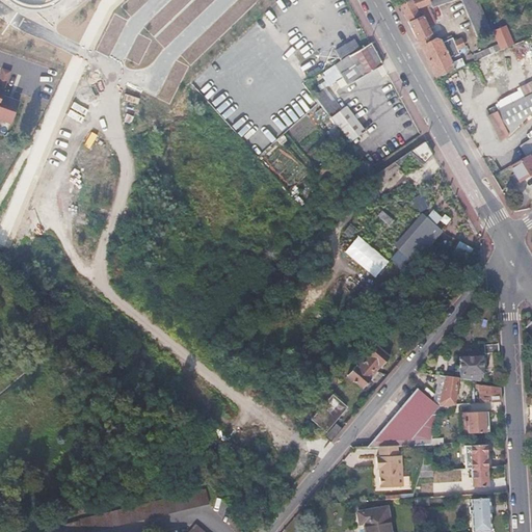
[(7,0),(12,4),(30,9),(46,7),(58,3),(60,0),(7,0)]
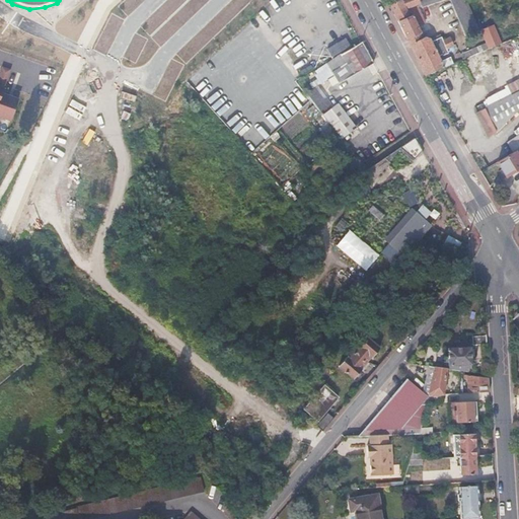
[(399,23),(408,40),(419,33),(416,27),(423,23),(414,7),(417,6),(419,9),(443,0),(446,0),(465,36),(478,30),(461,0),(403,0),(390,5),(399,23)]
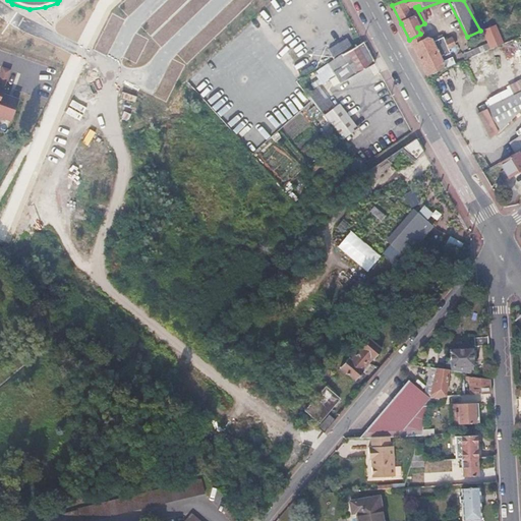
[(463,53),(465,59),(503,43),(495,25),(482,31),(487,43),(463,53)]
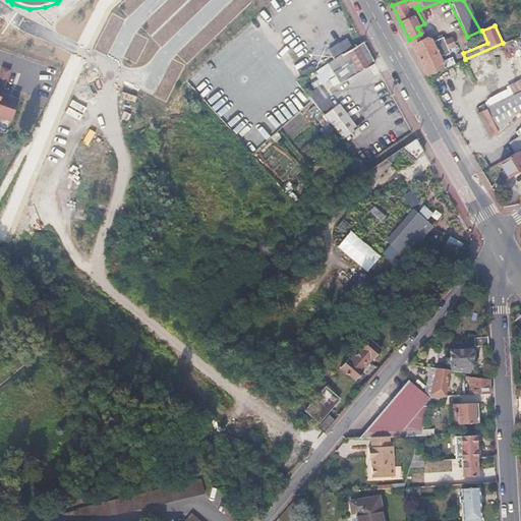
[(413,47),(426,75),(455,63),(452,58),(443,62),(441,57),(444,55),(445,56),(450,53),(448,50),(453,47),(450,39),(445,42),(441,36),(436,39),(437,41),(433,43),(430,38),(413,47)]
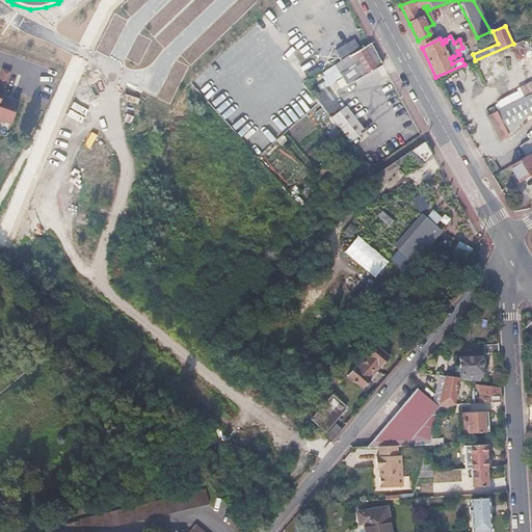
[(349,84),(380,64),(370,43),(349,55),(354,63),(341,73),(343,76),(349,84)]
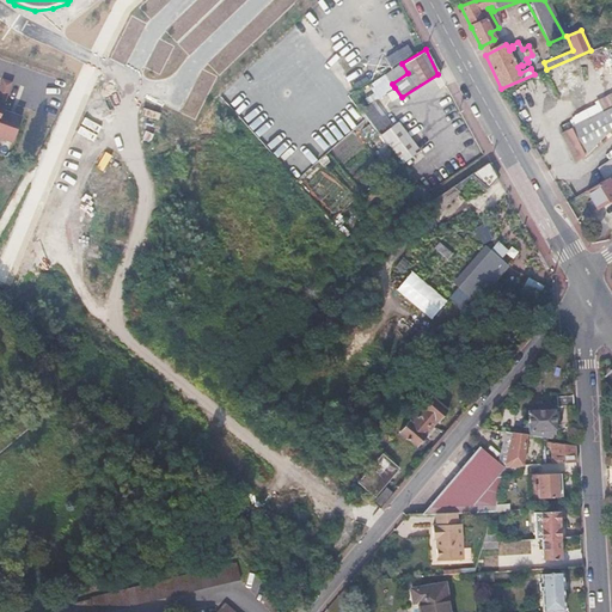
[(0,141),(14,147),(25,117),(4,110),(13,83),(1,79),(0,80),(0,141)]
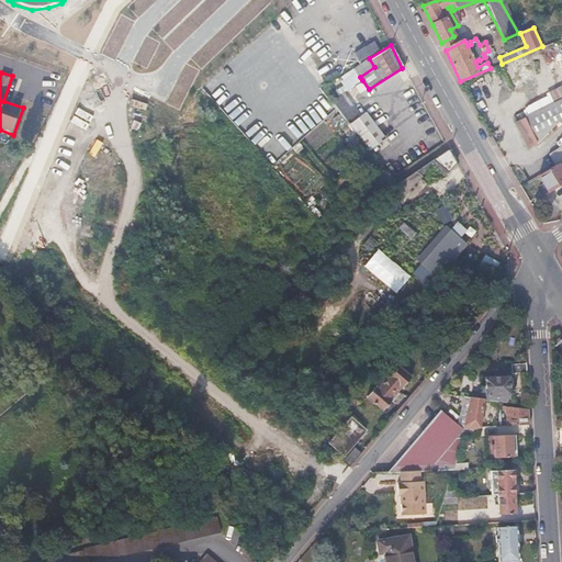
[(330,100),(338,110),(346,121),(351,116),(348,112),(351,110),(341,93),(330,100)]
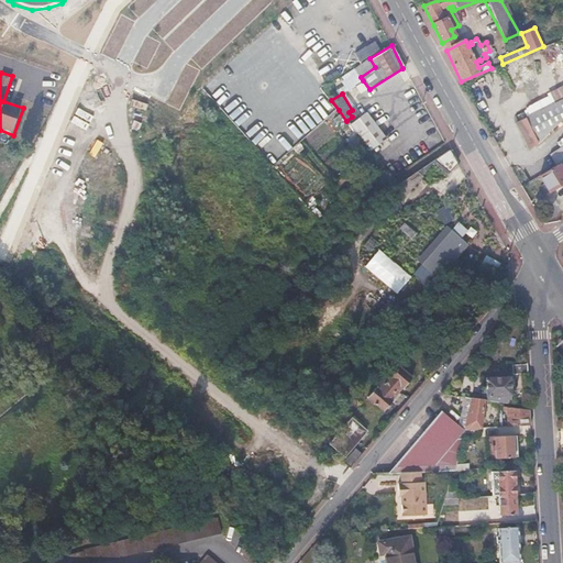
[(562,101),(519,124),(534,151),(562,120),(562,101)]
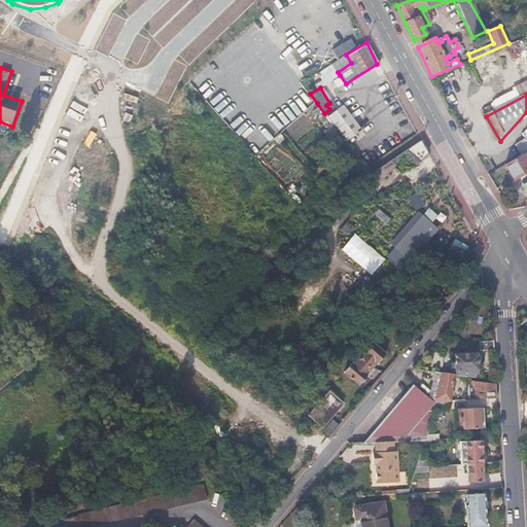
[(326,116),(345,140),(360,130),(343,105),(326,116)]
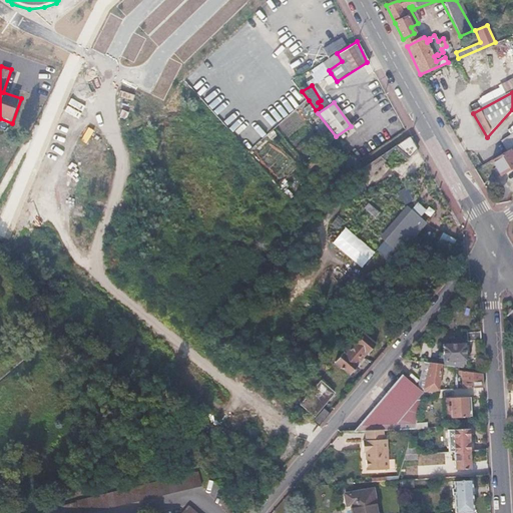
[(410,156),(417,148),(410,136),(397,145),(410,156)]
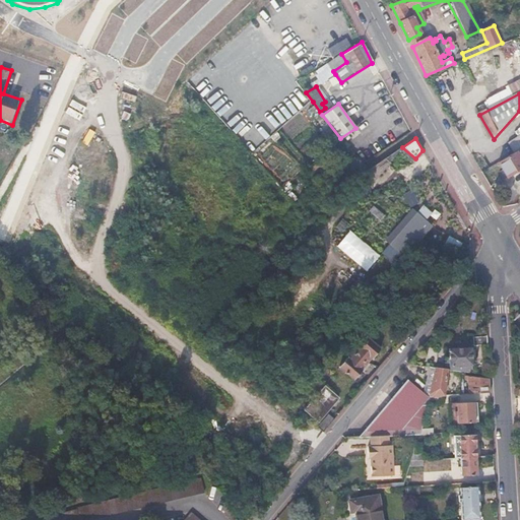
[(519,148),(497,163),(507,179),(519,170),(519,148)]
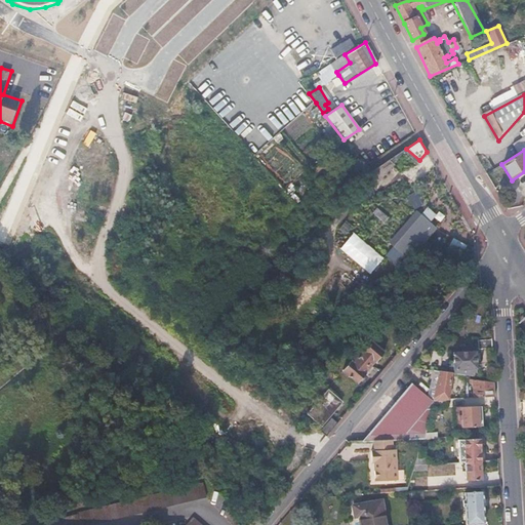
[(415,207),(389,240),(394,244),(385,254),(400,267),(435,224),(430,219),(436,212),(426,204),(420,211),(415,207)]
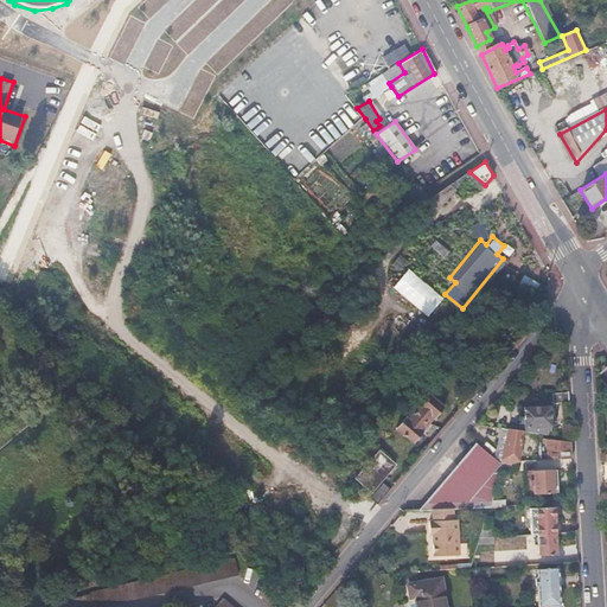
[(525,323),(516,313),(511,319),(522,327),(525,323)]
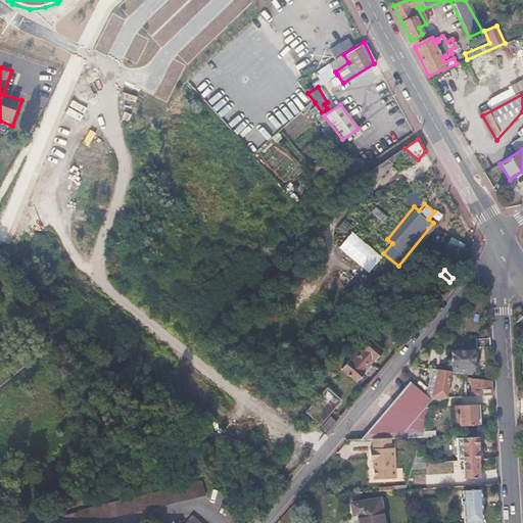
[(489,346),(489,338),(476,339),(476,347),(489,346)]
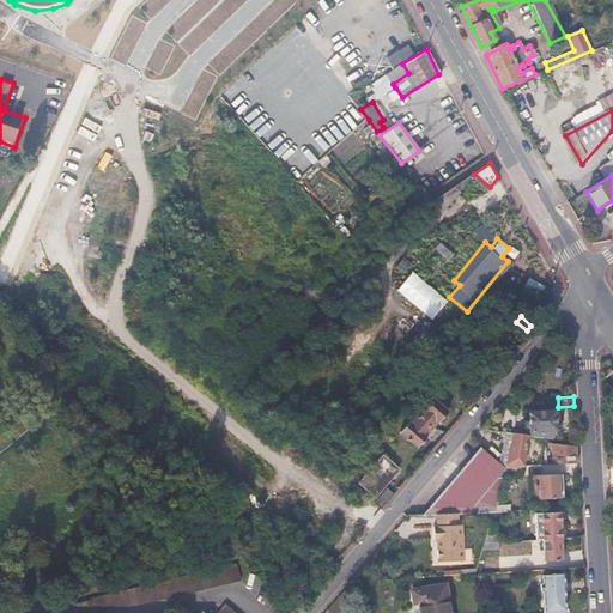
[(439,423),(449,412),(431,398),(422,407),(423,408),(411,422),(410,422),(400,432),(418,448),(428,437),(425,435),(437,420),(439,423)]
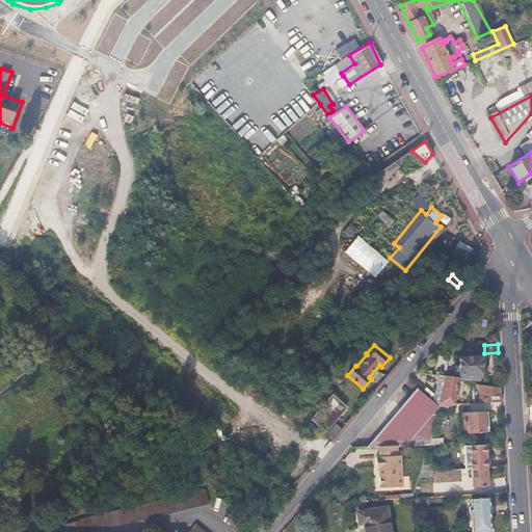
[(483,373),(481,356),(458,357),(459,374),(483,373)]
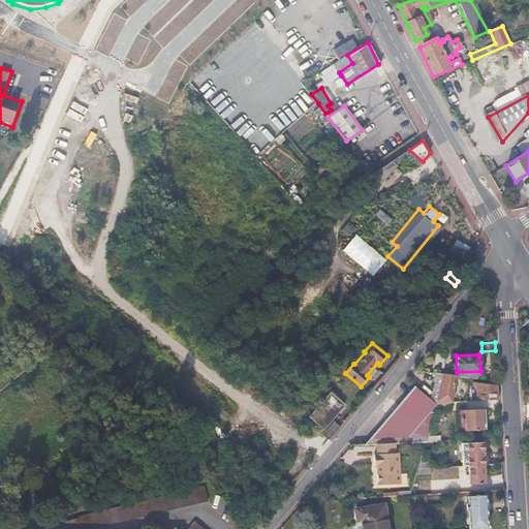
[(412,384),(362,444),(379,443),(396,442),(425,441),(432,411),(448,410),(449,402),(450,401),(455,376),(454,376),(443,374),(437,373),(430,400),(412,384)]
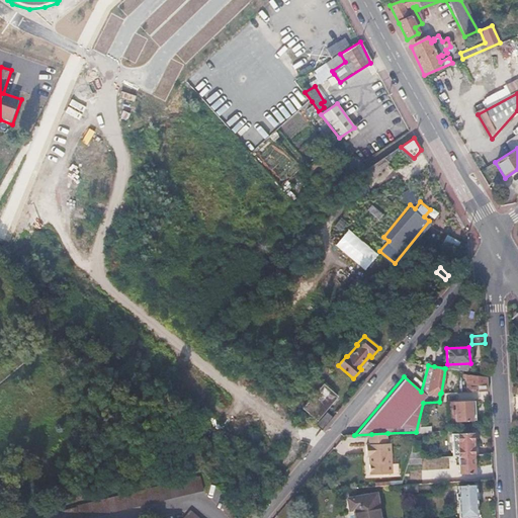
[(488,391),(487,376),(462,374),(462,377),(465,378),(465,392),(488,391)]
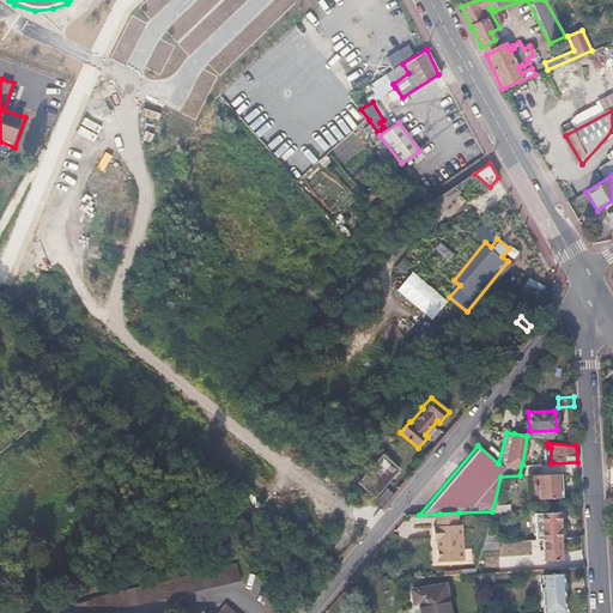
[(375,497),(399,471),(382,457),(380,460),(375,456),(369,463),(374,467),(359,484),(375,497)]
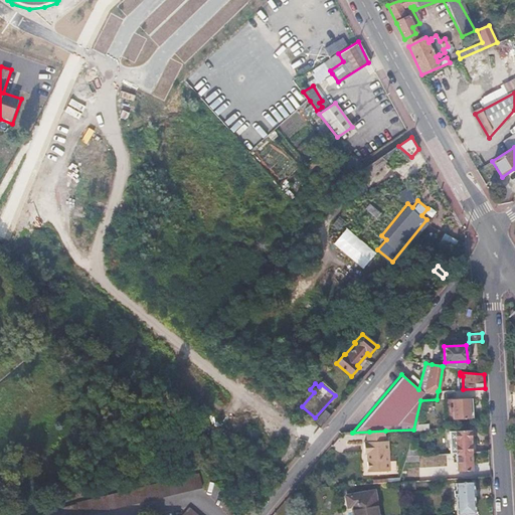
[(470,418),(469,398),(446,399),(447,419),(470,418)]
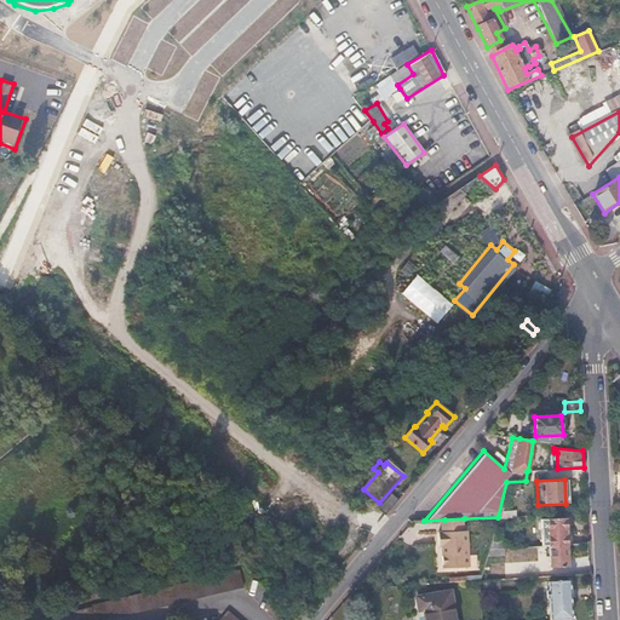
[(549,546),(567,545),(566,517),(547,518),(549,546)]
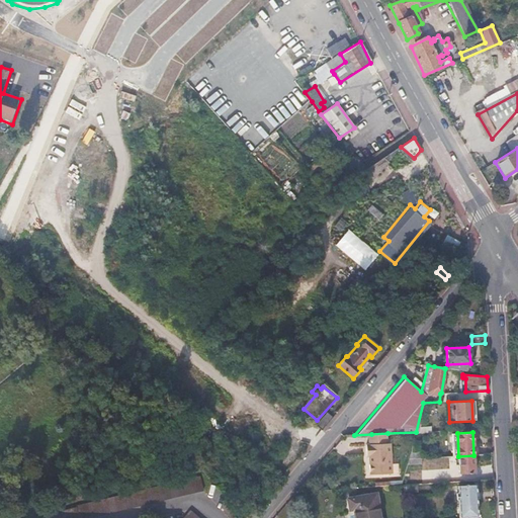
[(387,433),(371,434),(371,443),(368,443),(369,455),(373,455),(374,460),(372,463),(372,469),(374,473),(393,472),(392,442),(389,442),(387,433)]
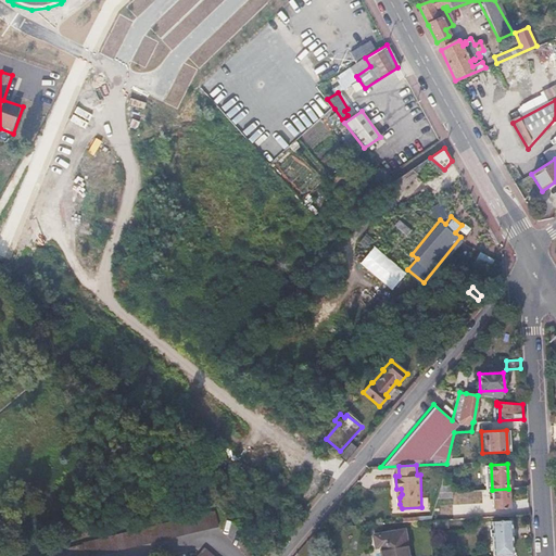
[(509,508),(508,489),(492,490),(493,508),(509,508)]
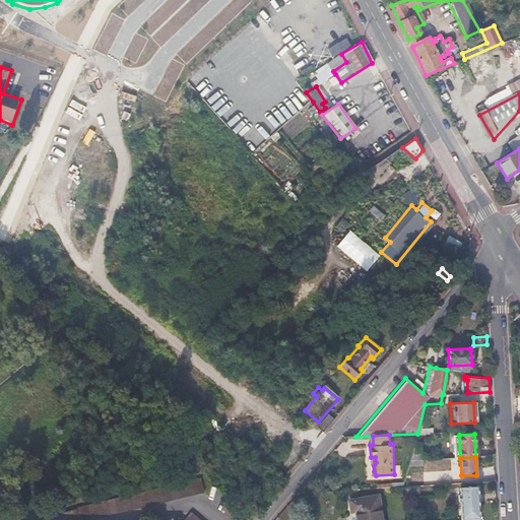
[(82,519),(204,492),(201,478),(77,507),(77,508),(63,511),(65,519),(82,519)]
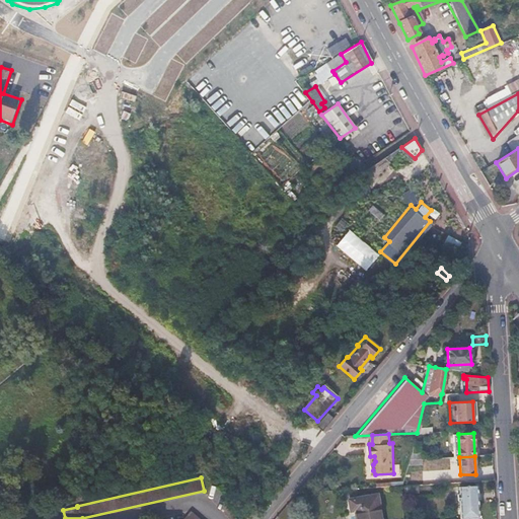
[(478,518),(476,486),(459,487),(459,494),(457,494),(458,501),(459,501),(460,518),(477,518),(478,518)]
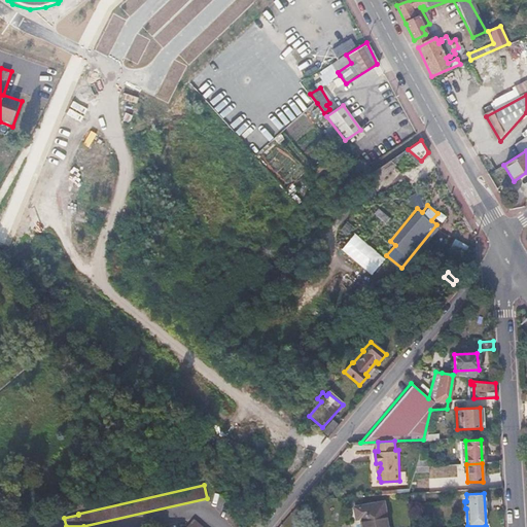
[(388,526),(384,502),(353,508),(355,520),(359,520),(360,526),(388,526)]
